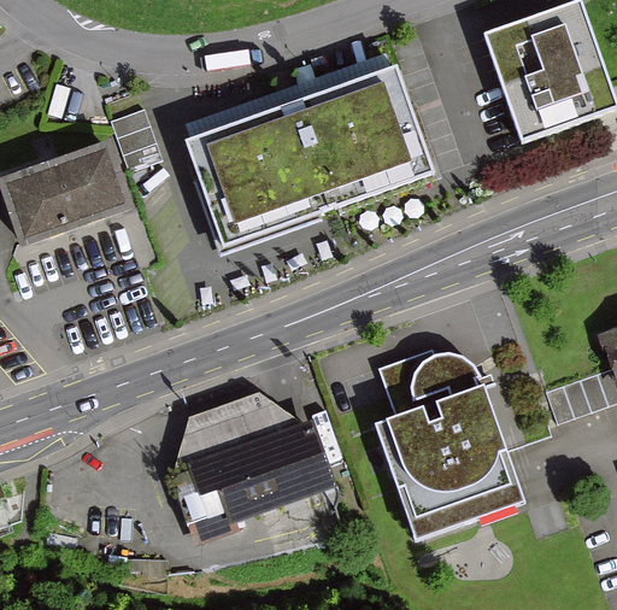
[(580,1),(483,34),(519,140),(616,107),(580,1)]
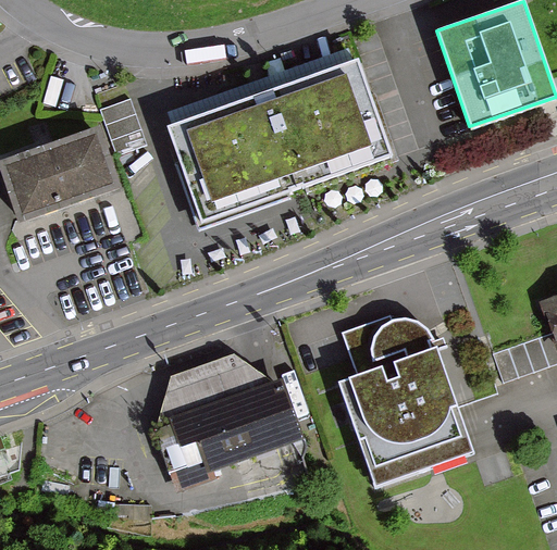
[(164,128),(201,225),(388,153),(351,58),(164,128)]
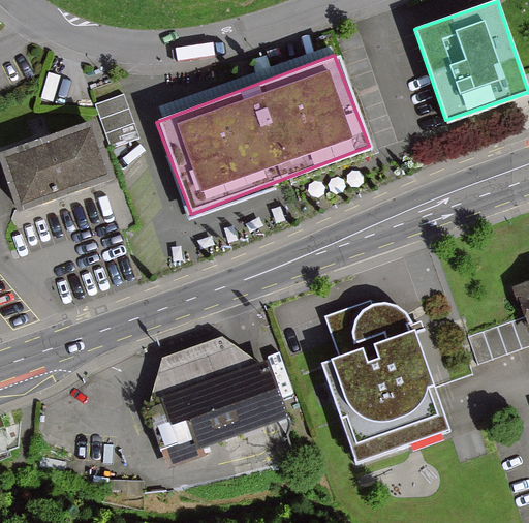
[(115,143),(141,133),(125,92),(99,101),(115,143)]
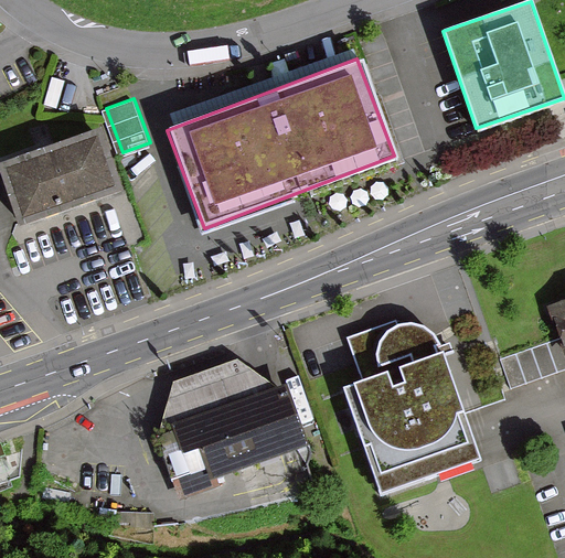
[(98,133),(0,167),(0,171),(20,228),(119,194),(98,133)]
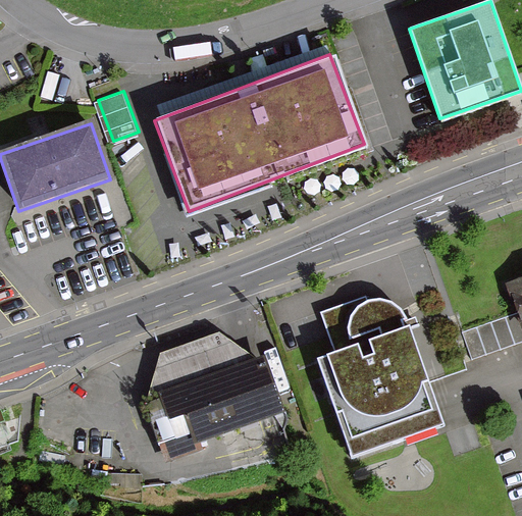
[(521,274),(505,280),(521,328),(521,274)]
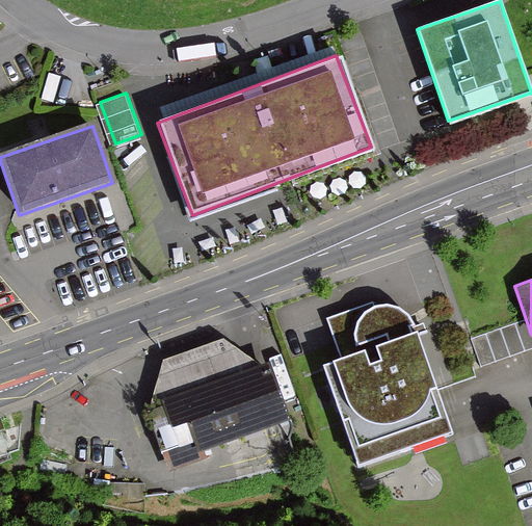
[(344,357),(324,364),(361,463),(454,427),(413,317),(406,308),(399,305),(389,301),(375,304),(373,298),(328,316),(344,357)]
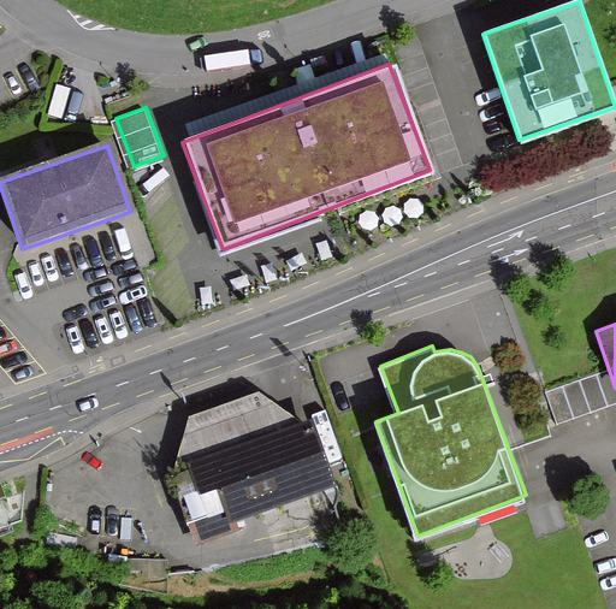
[(190,414),(173,476),(191,469),(188,461),(302,421),(258,391),(190,414)]
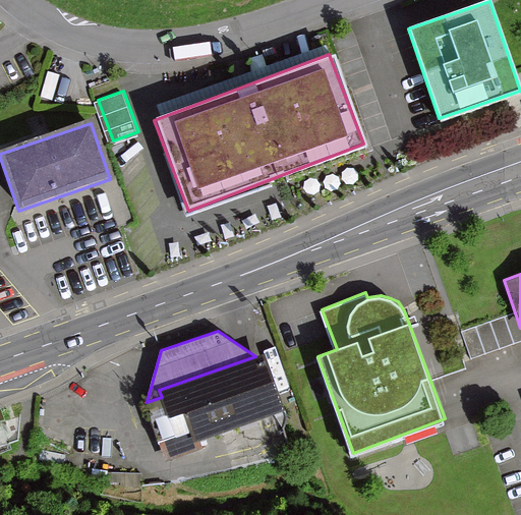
[(255,356),(159,390),(162,397),(147,402),(164,452),(187,443),(281,410),(262,354),(255,356)]
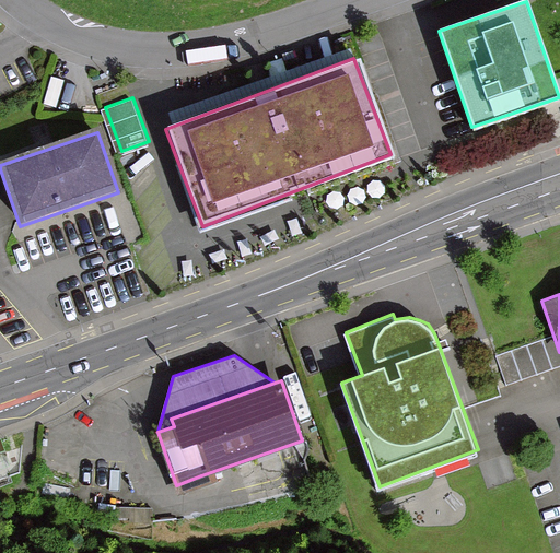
All buildings are outlined.
